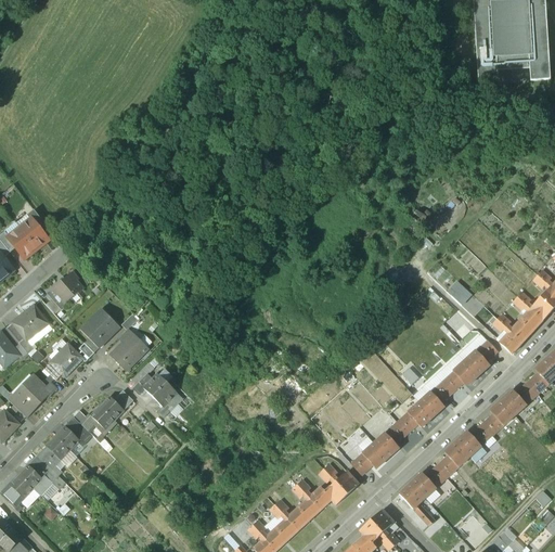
[(473,0),(478,82),(498,80),(497,68),(529,66),(530,78),(551,77),(544,0),(504,0),(473,0)]
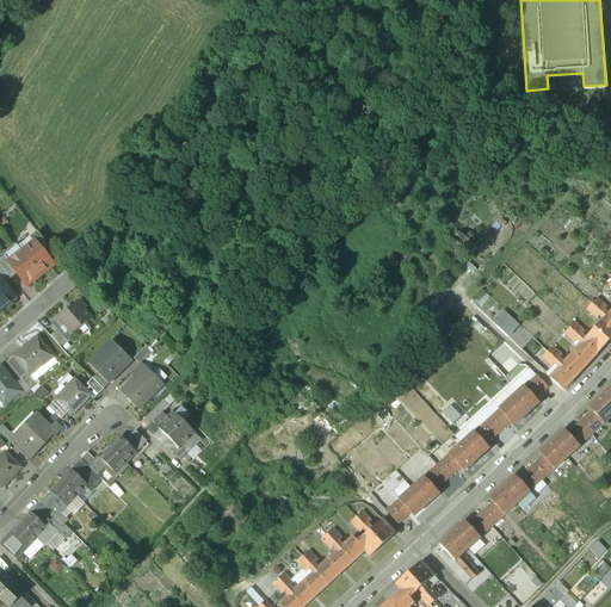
[(50,246),(37,228),(30,235),(34,240),(35,239),(44,251),(50,246)]
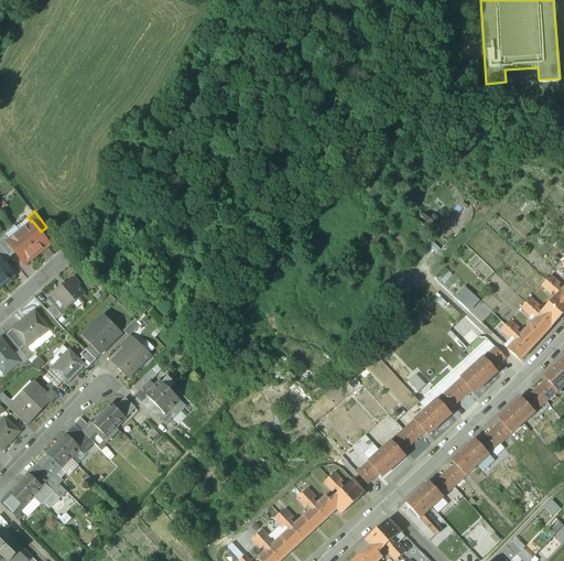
[(41,232),(32,220),(31,222),(20,230),(36,251),(49,241),(41,232)]
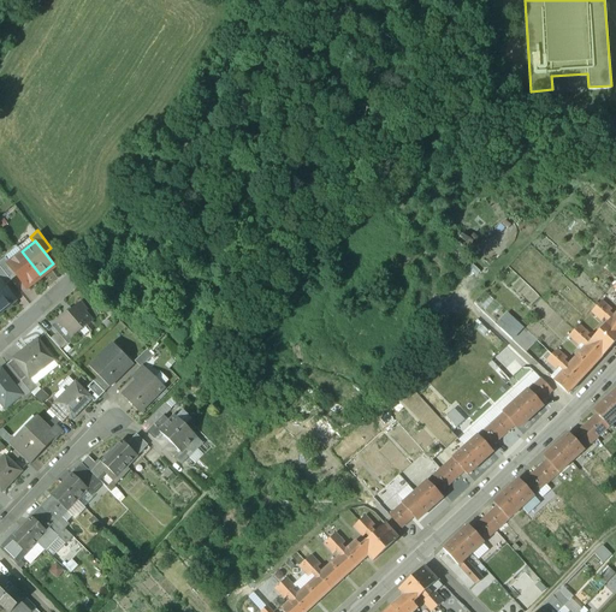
[(10,260),(9,261),(17,273),(27,285),(40,274),(22,251),(10,260)]
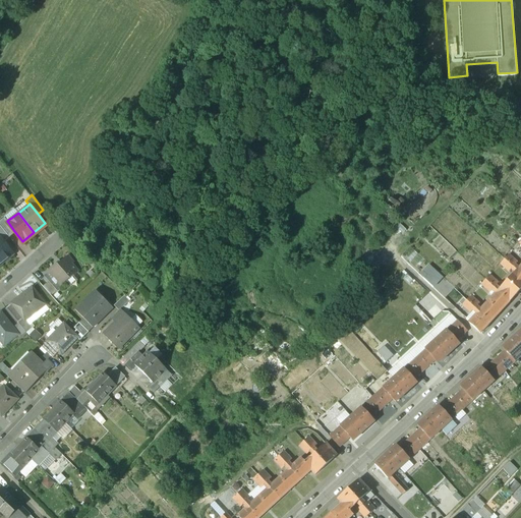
[(14,231),(7,221),(8,220),(4,216),(0,219),(0,224),(9,235),(14,231)]
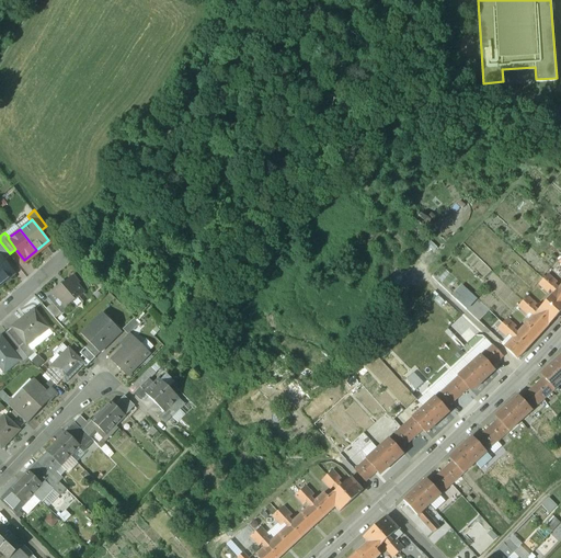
[(10,253),(0,241),(0,253),(4,259),(10,253)]
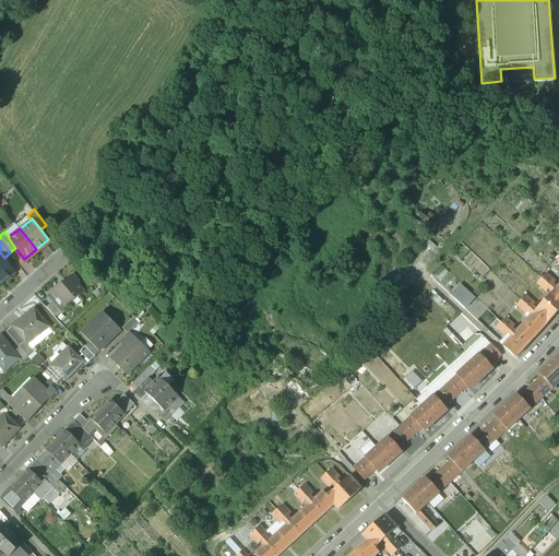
[(0,278),(2,280),(14,270),(4,258),(0,252),(0,278)]
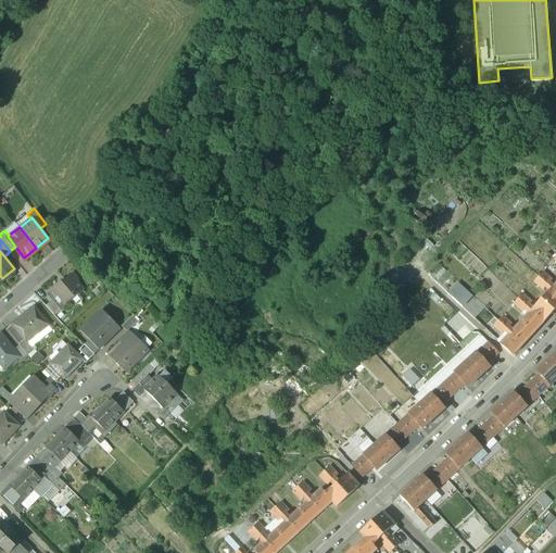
[(552,277),(543,268),(538,274),(551,285),(553,283),(550,280),(552,277)]
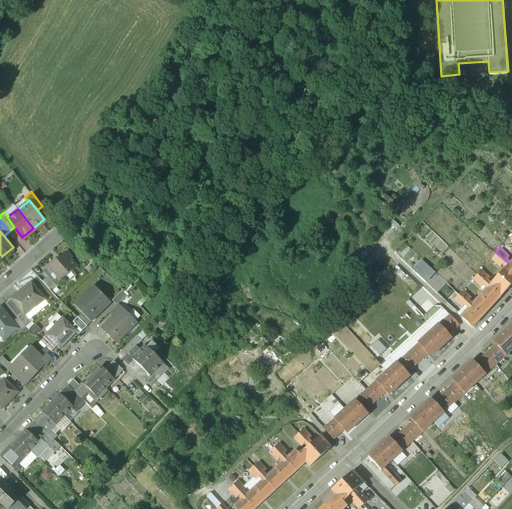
[(67,248),(48,264),(48,265),(60,278),(76,264),(70,257),(72,255),(67,248)]
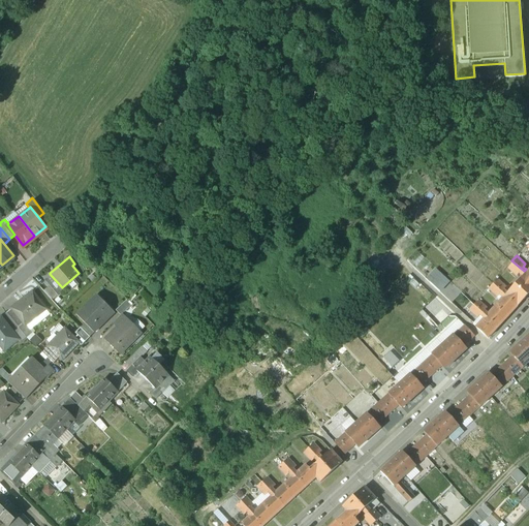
[(524,271),(511,260),(507,266),(516,273),(519,271),(522,274),(524,271)]
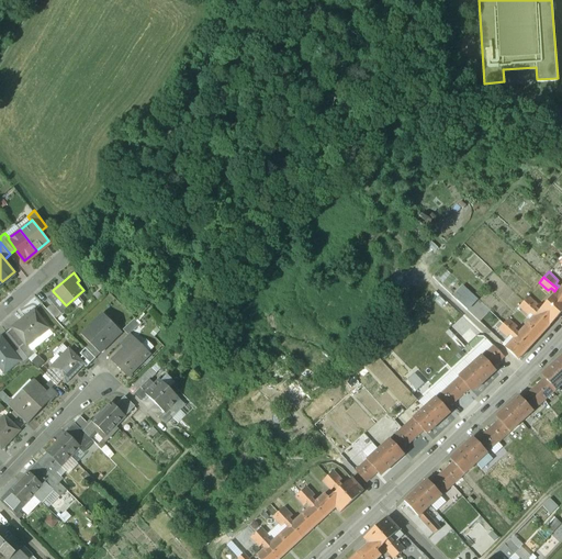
[(453,293),(469,308),(480,297),(464,281),(453,293)]
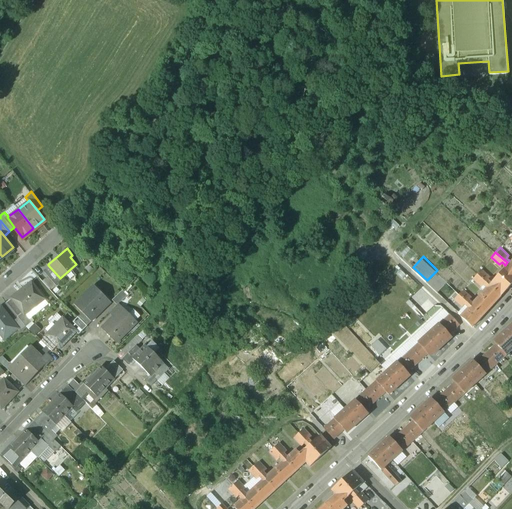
[(490,281),(488,283),(501,294),(511,281),(511,267),(507,262),(490,281)]
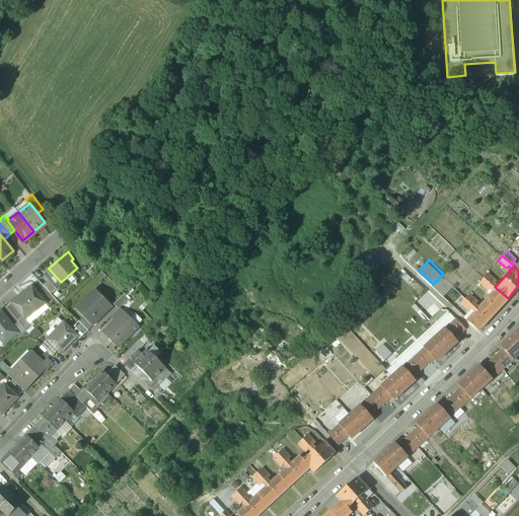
[(61,282),(49,269),(44,274),(49,278),(56,287),(58,286),(57,285),(61,282)]
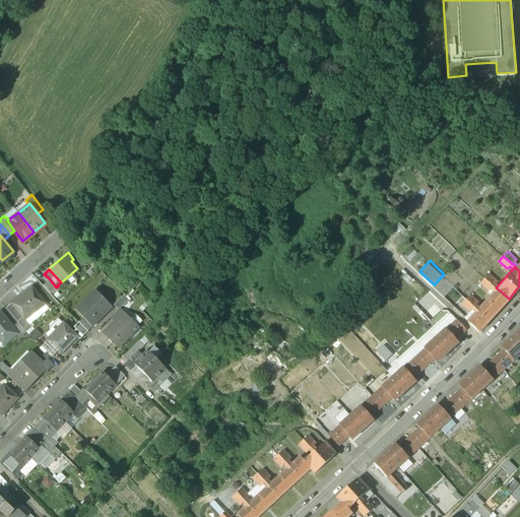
[(498,279),(489,271),(484,276),(496,287),(498,285),(495,282),(498,279)]
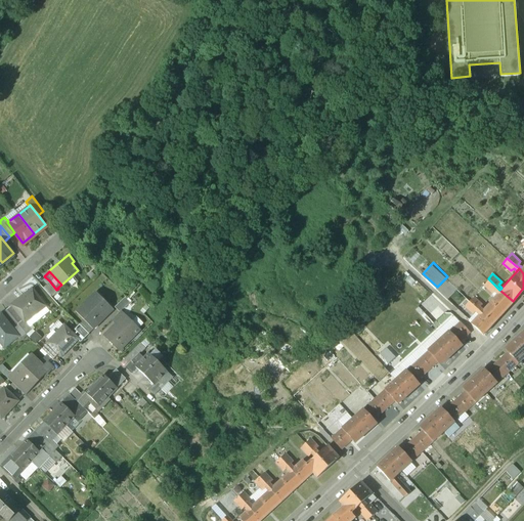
[(499,290),(488,278),(483,284),(492,292),(494,289),(497,292),(499,290)]
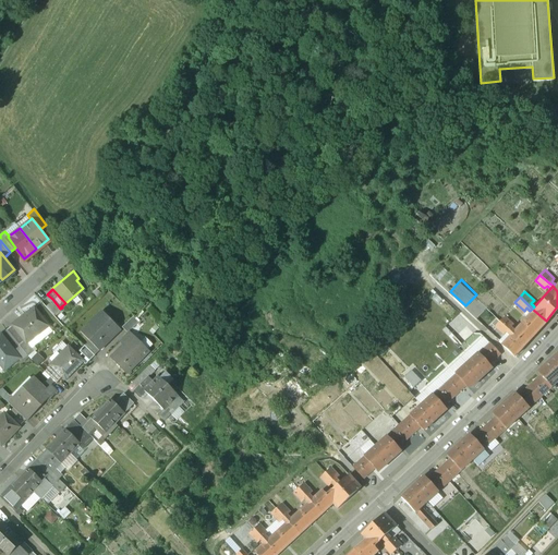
[(60,309),(52,299),(47,304),(55,313),(60,309)]
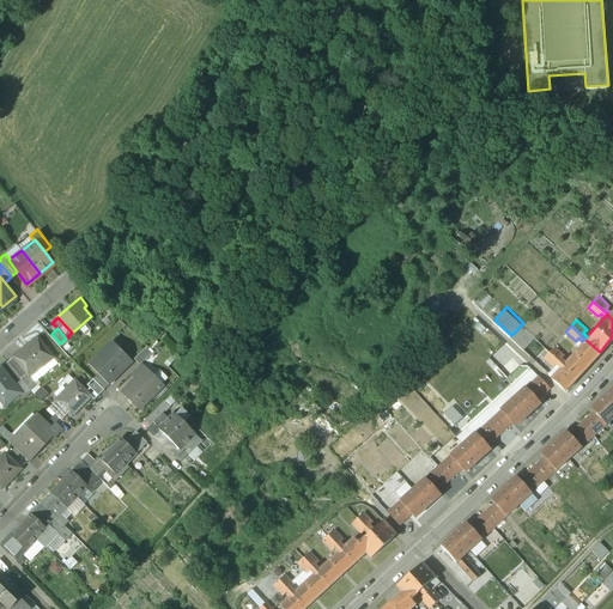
[(37,335),(13,354),(26,371),(29,373),(30,373),(53,355),(37,335)]
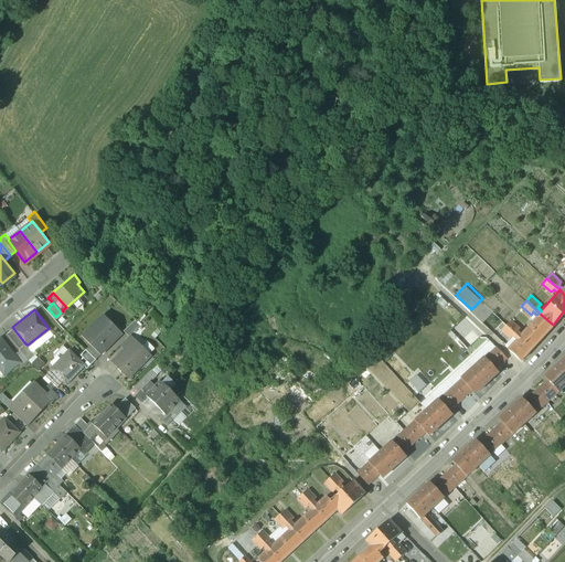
[(521,332),(519,335),(532,347),(553,325),(539,313),(536,315),(521,332)]
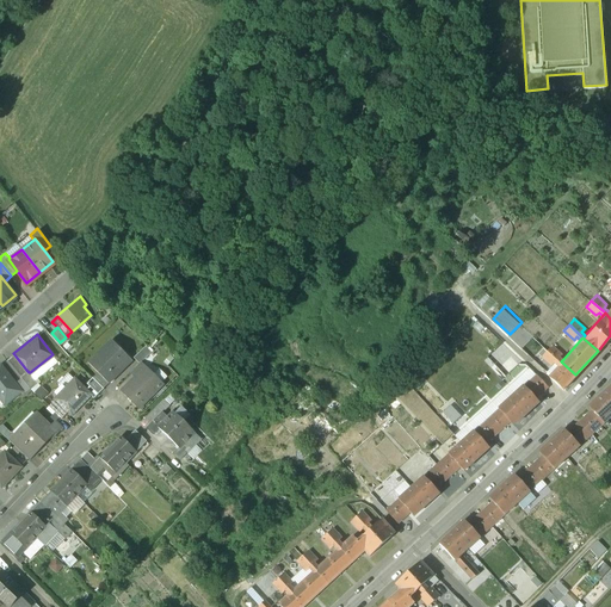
[(113,340),(90,363),(97,370),(107,382),(131,358),(113,340)]
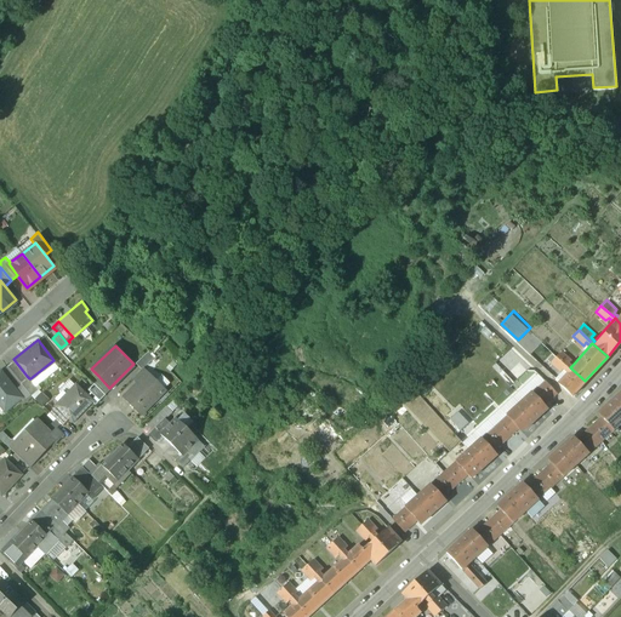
[(571,358),(560,349),(556,354),(570,367),(573,365),(569,361),(571,358)]
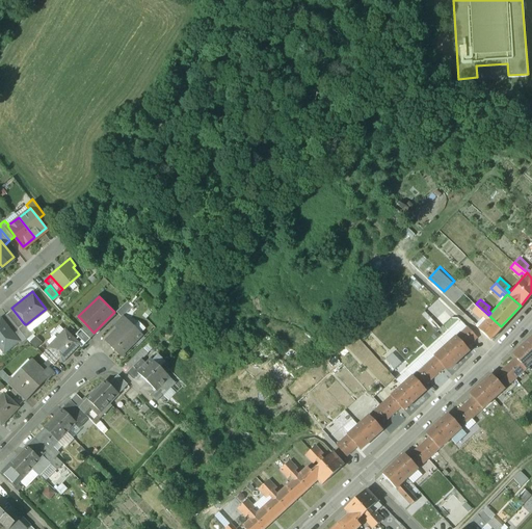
[(127,300),(118,310),(124,314),(131,305),(127,300)]
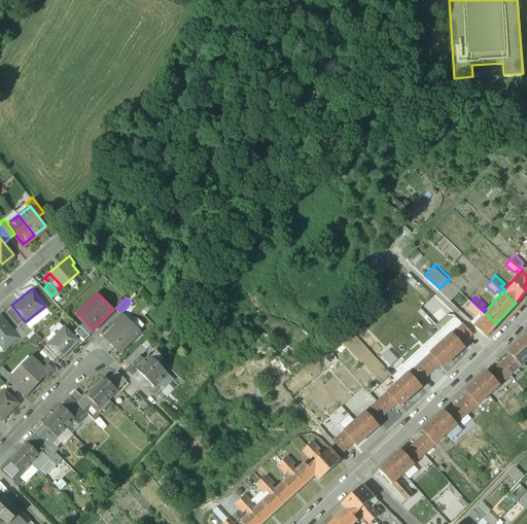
[(484,312),(471,301),(467,306),(476,314),(479,311),(482,314),(484,312)]
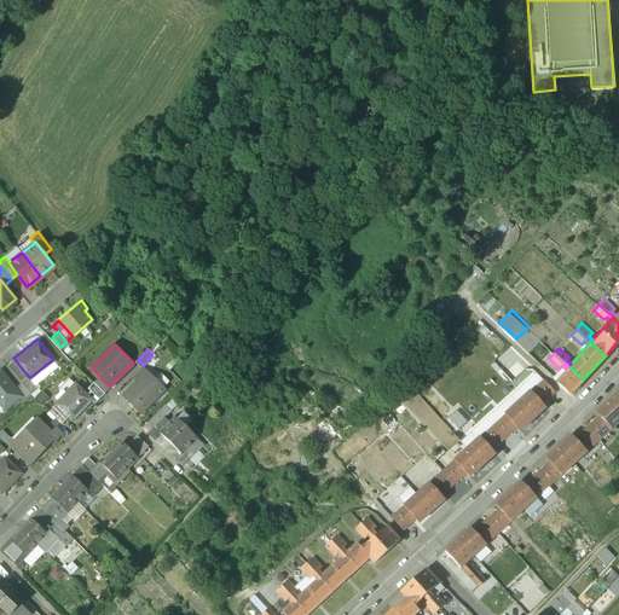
[(27,375),(13,358),(7,363),(21,379),(27,375)]
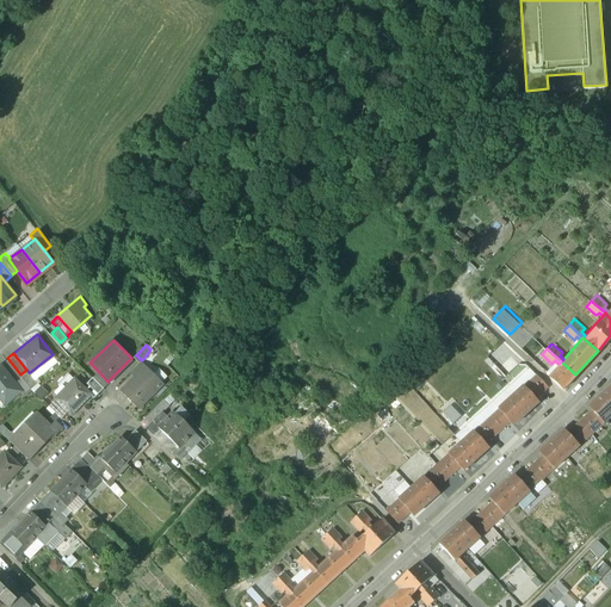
[(7,358),(1,363),(14,379),(20,375),(7,358)]
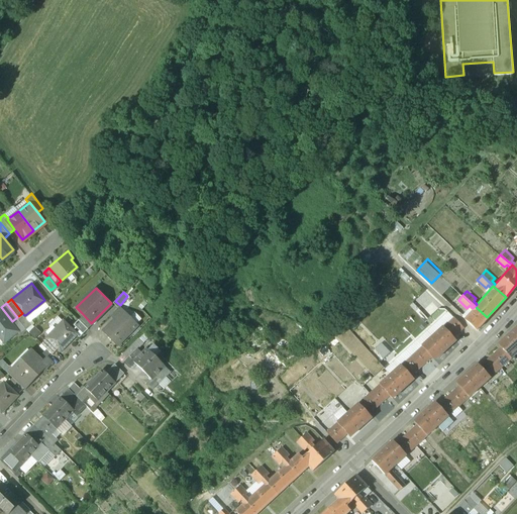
[(119,305),(110,314),(114,318),(121,312),(124,310),(119,305)]
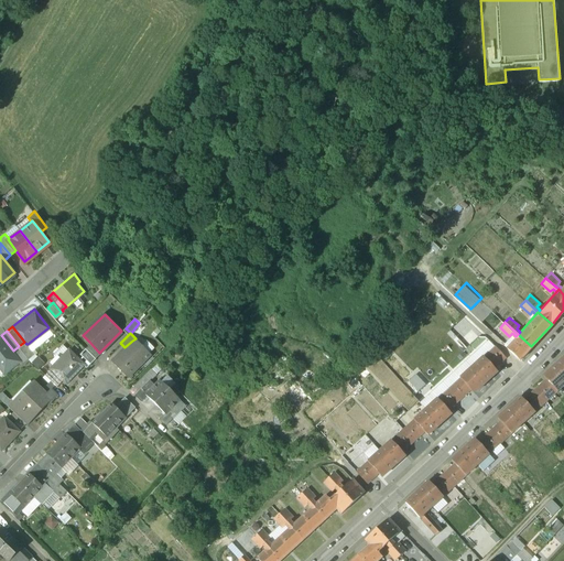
[(516,336),(507,346),(520,358),(531,346),(518,334),(516,336)]
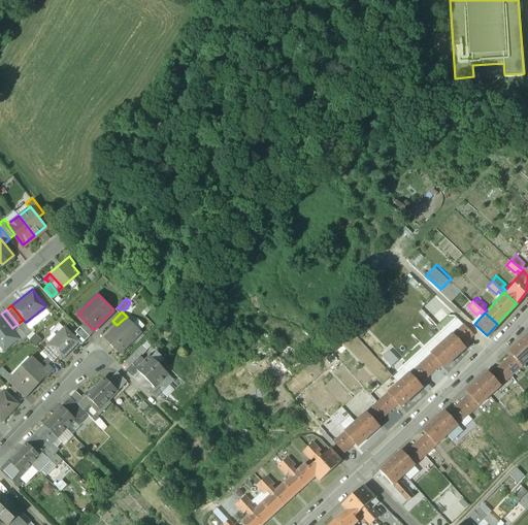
[(1,314),(0,314),(0,336),(6,345),(18,335),(12,328),(1,314)]
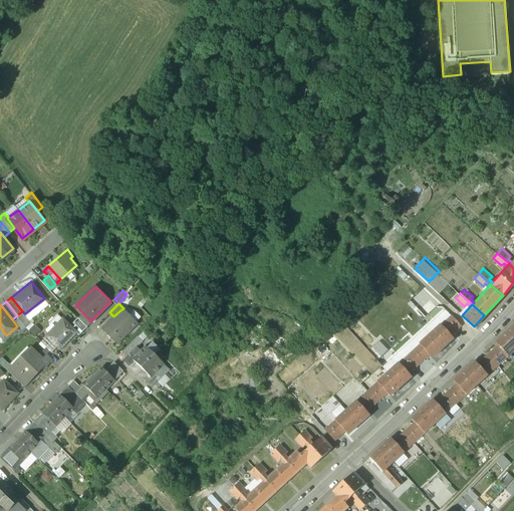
[(113,316),(102,327),(115,340),(136,320),(123,308),(120,310),(113,316)]
